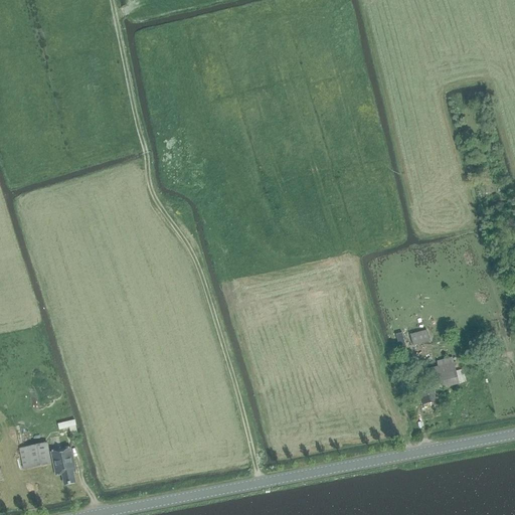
[(426,330),(409,334),(412,346),(430,341),(426,330)]
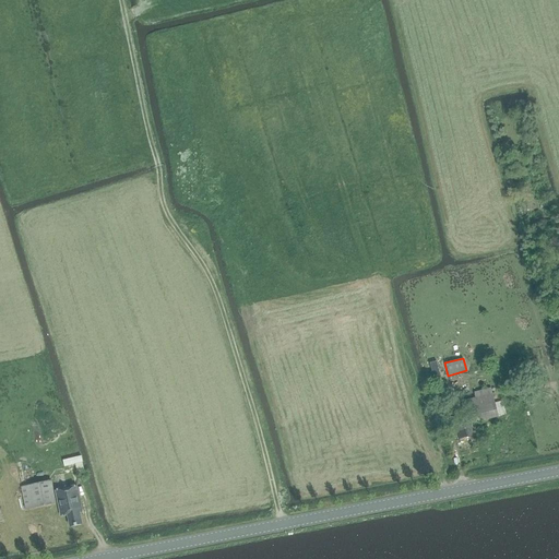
[(436,380),(442,379),(439,360),(431,363),(436,380)]
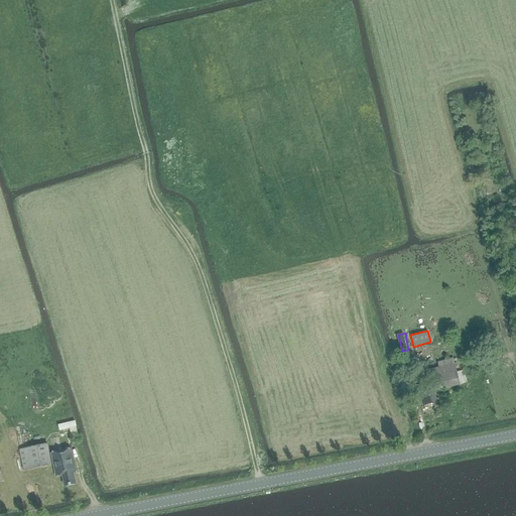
[(437,402),(434,391),(460,384),(453,358),(436,362),(438,368),(429,371),(429,370),(414,374),(423,406),(437,402)]
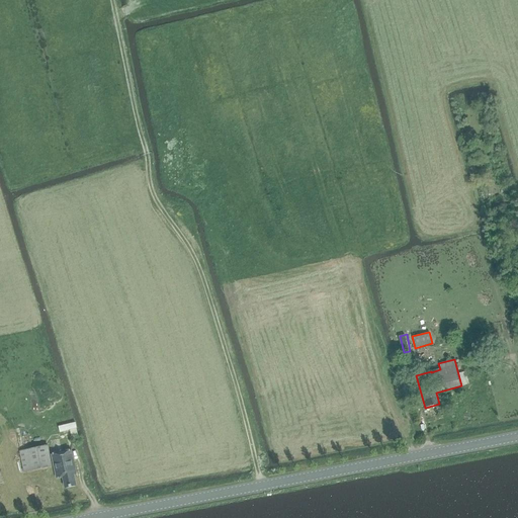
[(60,425),(61,431),(78,428),(77,422),(60,425)]
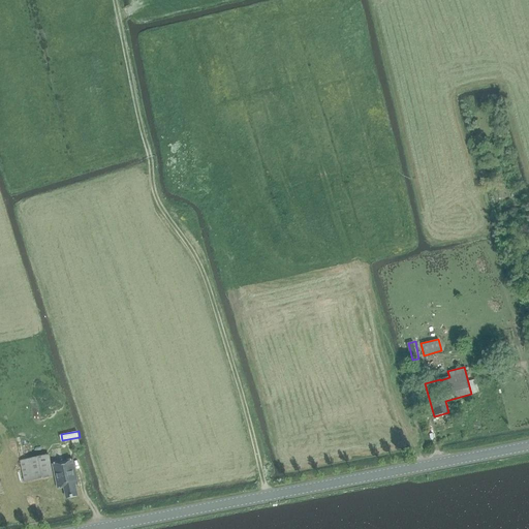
[(24,484),(53,477),(48,456),(20,461),(24,484)]
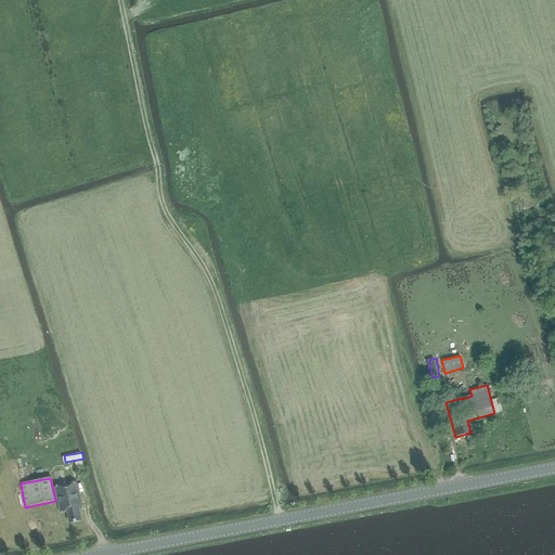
[(78,510),(80,510),(75,483),(55,488),(61,514),(67,512),(69,524),(80,521),(78,510)]
